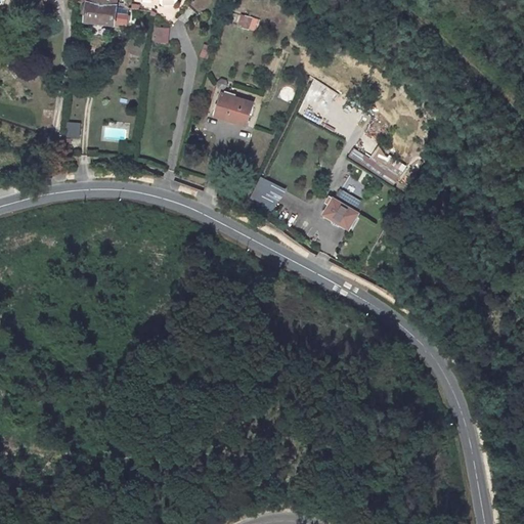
[(84,0),(84,5),(111,9),(111,0),(84,0)]
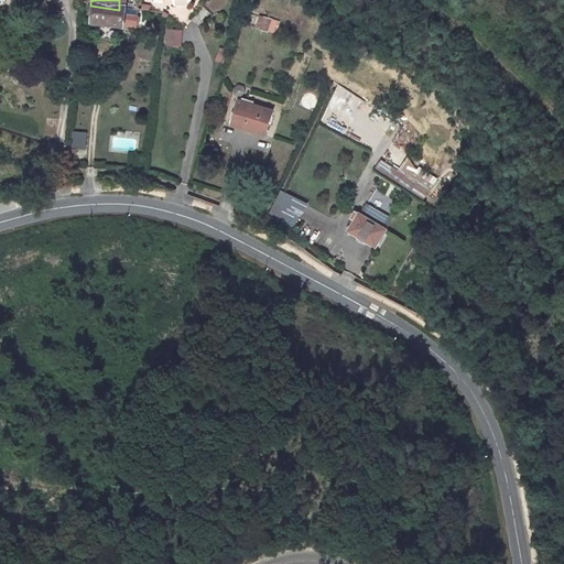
[(169,14),(177,14),(180,9),(181,2),(163,3),(164,9),(169,14)]
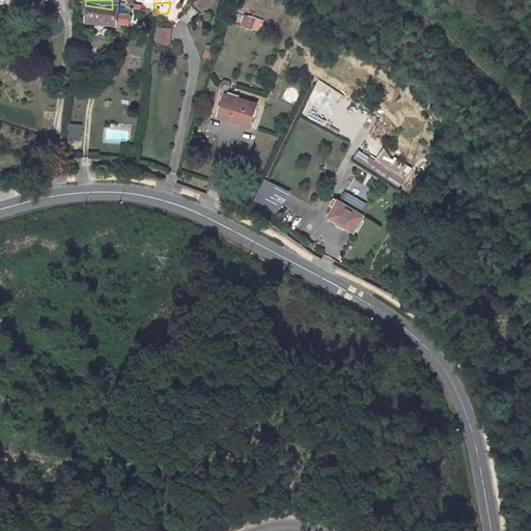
[(85,5),(83,24),(121,28),(122,17),(111,15),(112,9),(85,5)]
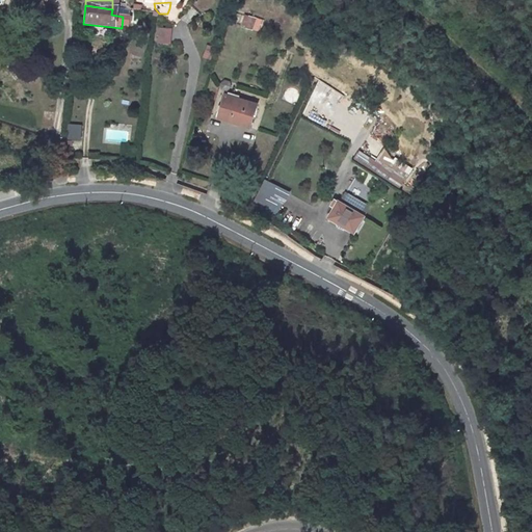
[(239,25),(259,32),(263,20),(243,12),(239,25)]
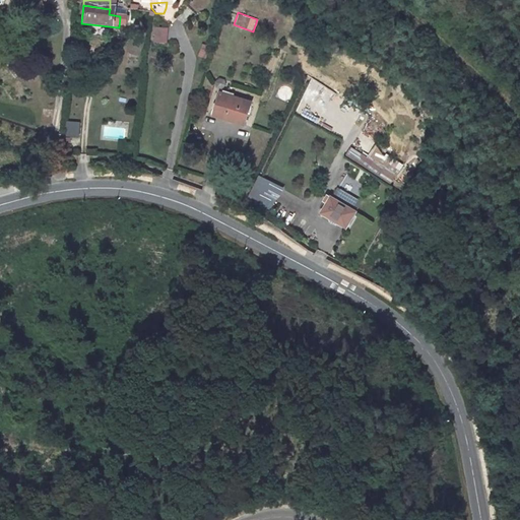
[(201,59),(206,46),(198,43),(194,56),(201,59)]
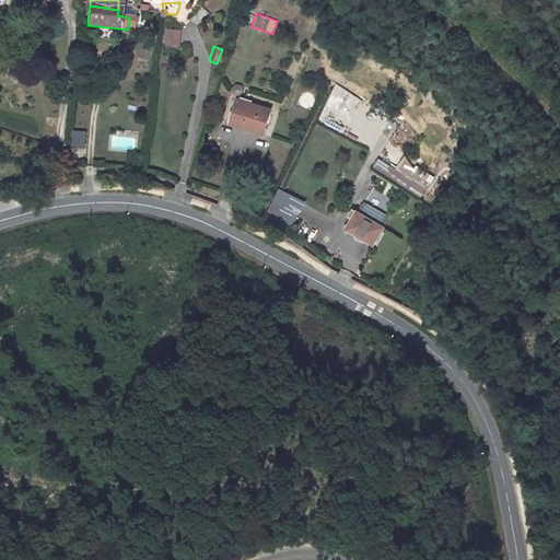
[(307,92),(301,98),(306,105),(313,98),(307,92)]
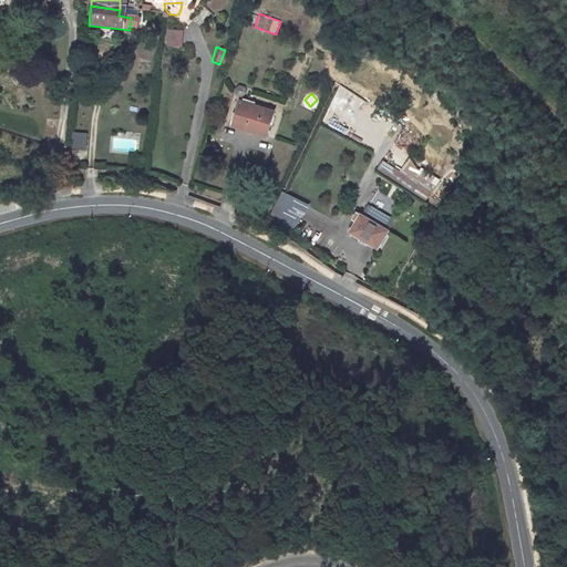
[(261,116),(229,104),(222,125),(234,130),(233,133),(253,140),(261,116)]
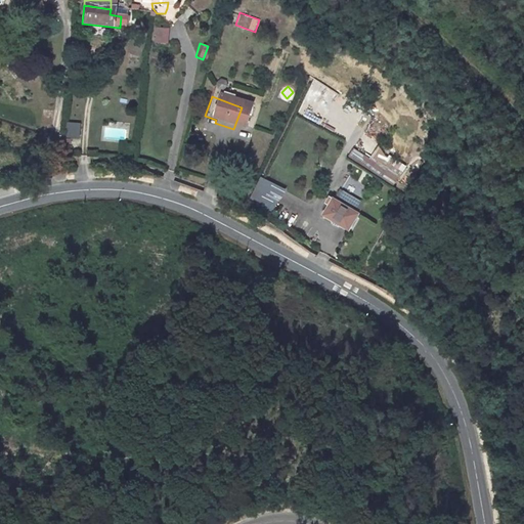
[(64,122),(64,136),(79,136),(79,122),(64,122)]
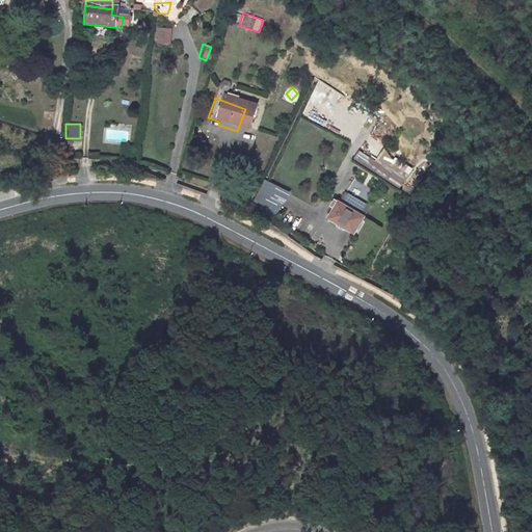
[(354,157),(367,163),(369,157),(357,151),(354,157)]
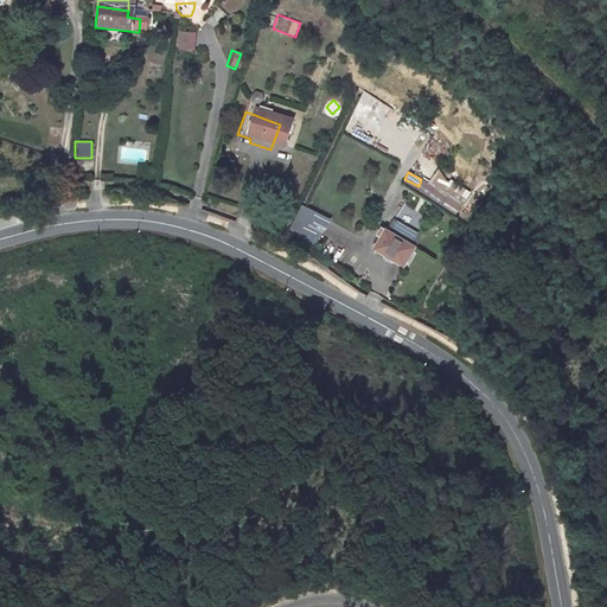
[(460,209),(470,187),(433,172),(423,193),(460,209)]
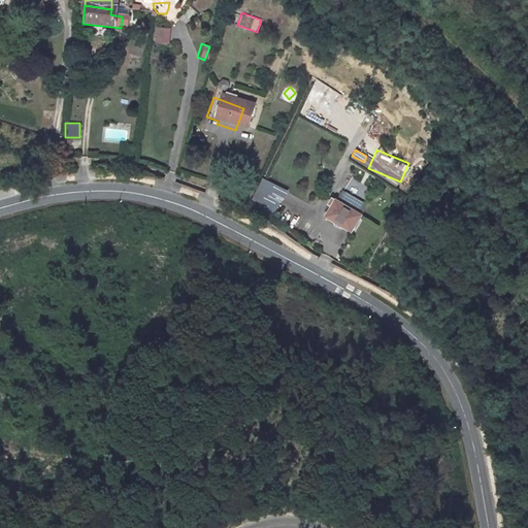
[(281,202),(286,187),(259,177),(254,192),(281,202)]
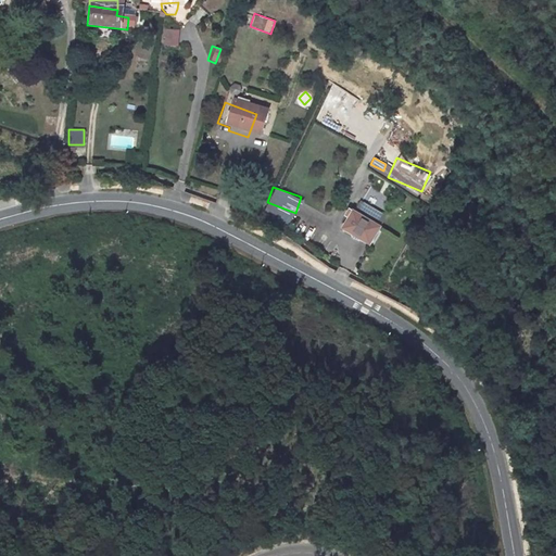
[(374,236),(349,218),(338,236),(363,252),(374,236)]
